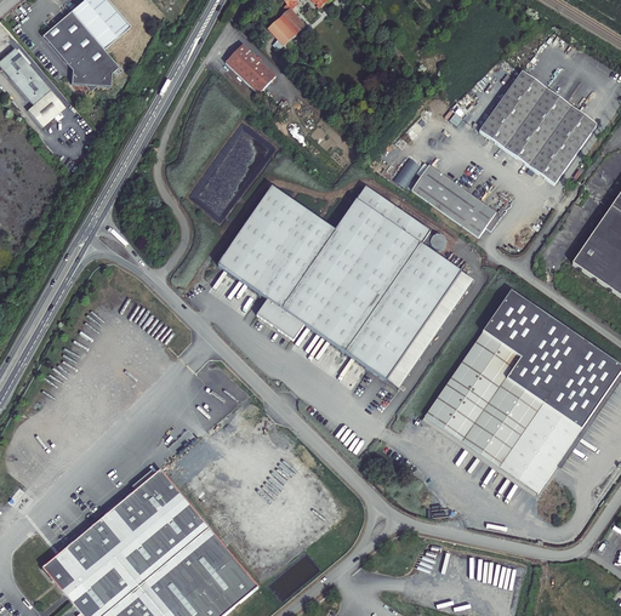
[(79,0),(70,7),(103,47),(130,26),(108,0),(79,0)]
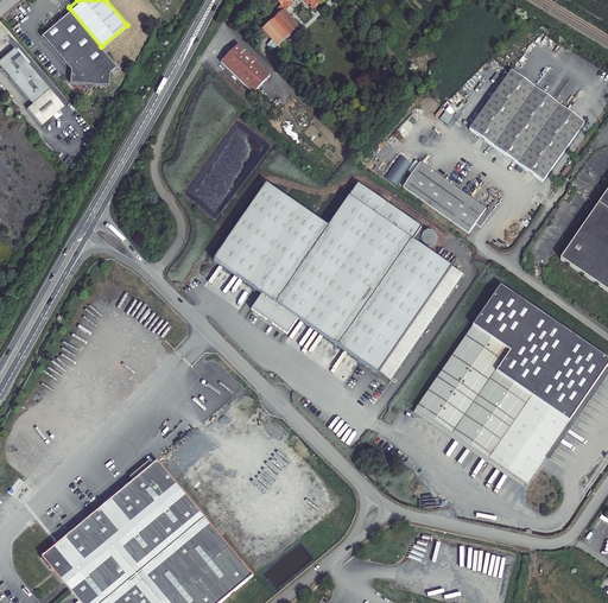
[(280,0),(282,1),(278,4),(283,8),(276,14),(292,30),(299,24),(285,10),(286,8),(287,6),(291,2),(289,0),(309,0),(314,5),(318,0),(280,0)]
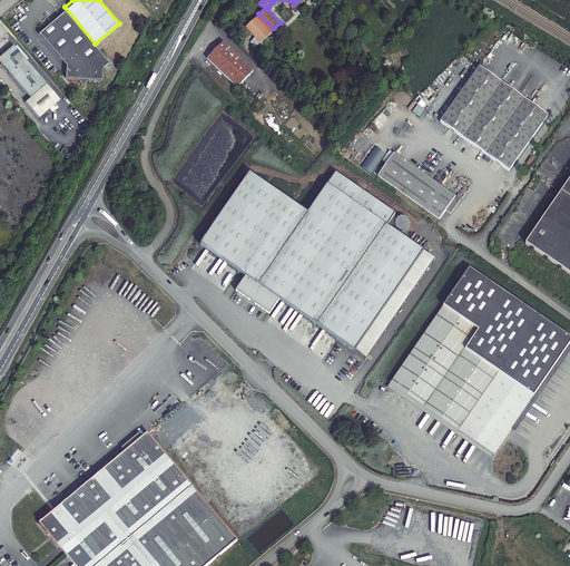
[(95,44),(65,7),(39,29),(66,61),(65,72),(77,74),(89,75),(100,76),(101,65),(108,59),(95,44)]
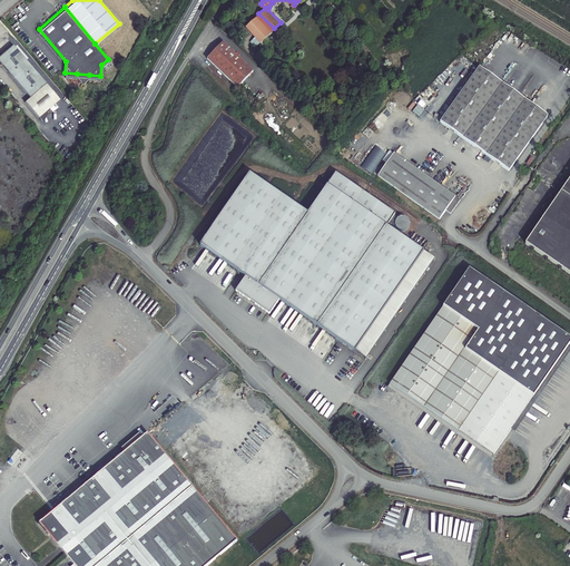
[(253,68),(223,38),(207,55),(237,84),(253,68)]
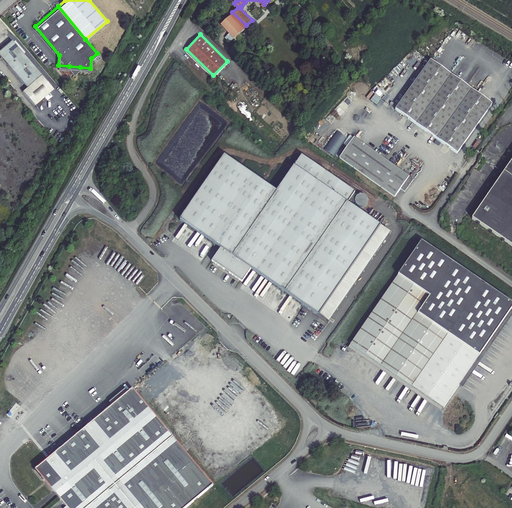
[(27,56),(12,38),(0,48),(0,52),(28,85),(23,89),(35,103),(45,95),(54,87),(30,59),(27,56)]
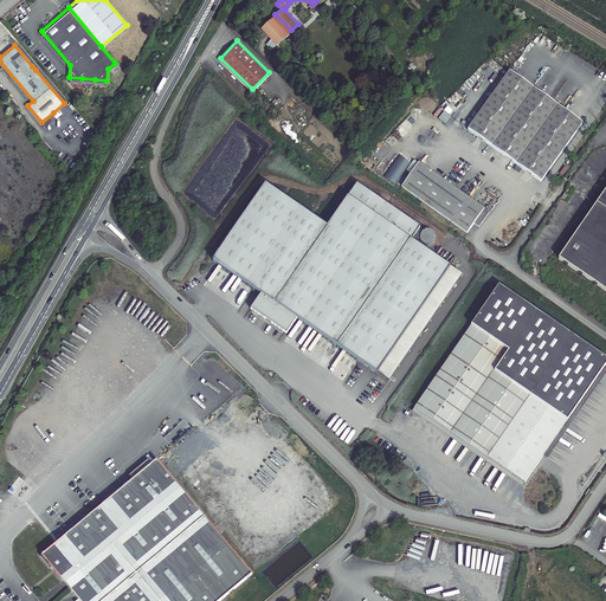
[(582,120),(510,68),(468,125),(541,178),(582,120)]
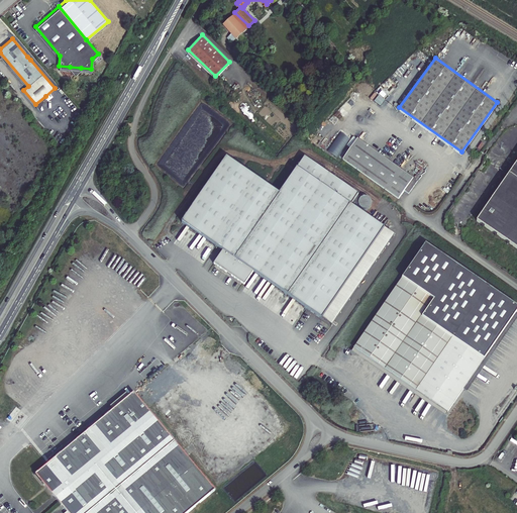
[(39,109),(45,96),(35,104),(39,109)]
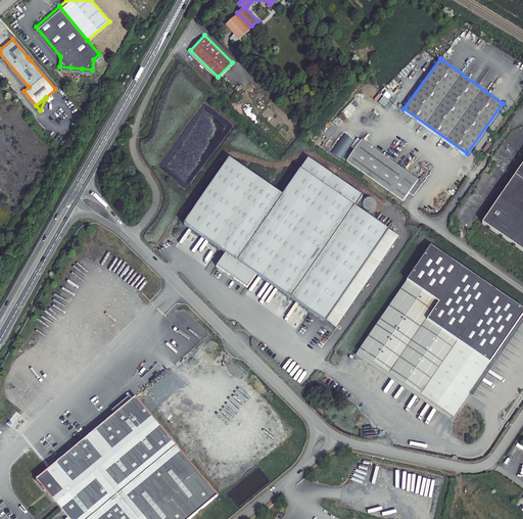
[(347,157),(403,197),(418,177),(362,137),(347,157)]
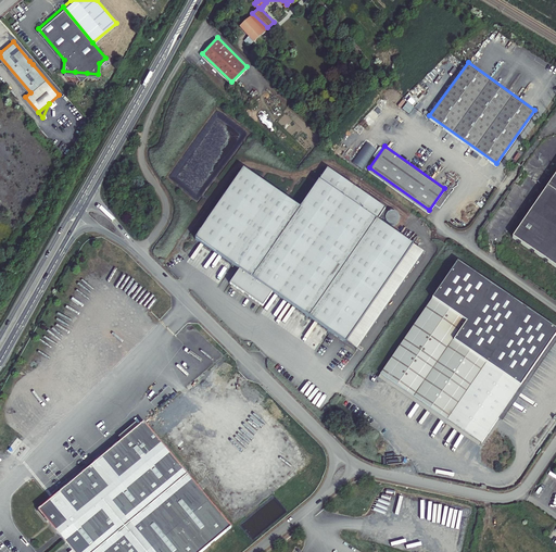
[(390,208),(388,209),(384,207),(386,204),(327,164),(299,204),(242,165),(193,235),(239,266),(229,279),(262,302),(272,288),(356,346),(424,249),(387,224),(377,217),(380,212),(386,215),(387,217),(388,220),(390,221),(392,221),(394,221),(396,218),(397,217),(399,215),(399,213),(397,211),(396,209),(394,208),(392,208),(390,208)]
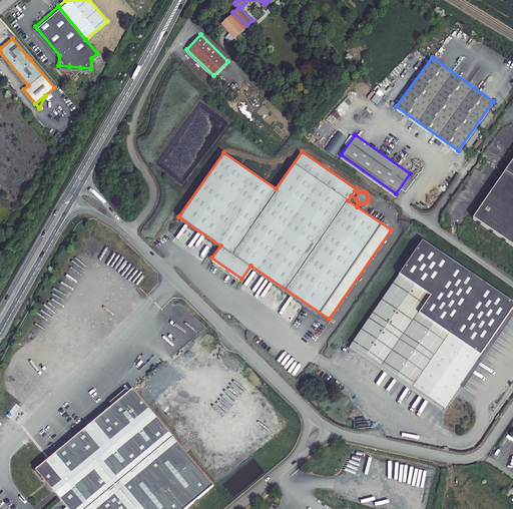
[(512,156),(503,170),(512,176),(512,156)]
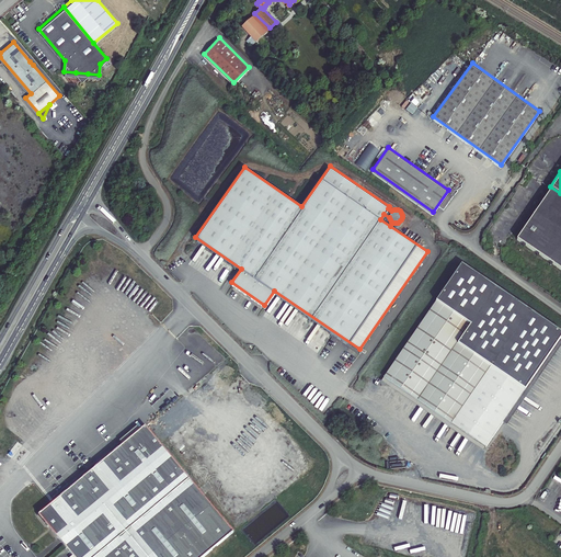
[(560,193),(550,186),(535,209),(533,209),(533,212),(516,237),(522,240),(522,242),(525,242),(535,250),(536,252),(538,252),(549,259),(549,262),(551,261),(560,268),(560,193)]
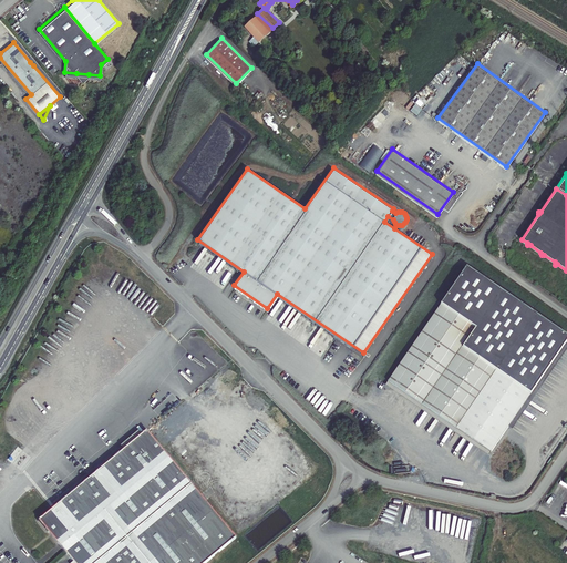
[(475,325),(462,344),(473,351),(475,349),(491,358),(524,304),(466,265),(441,302),(475,325)]
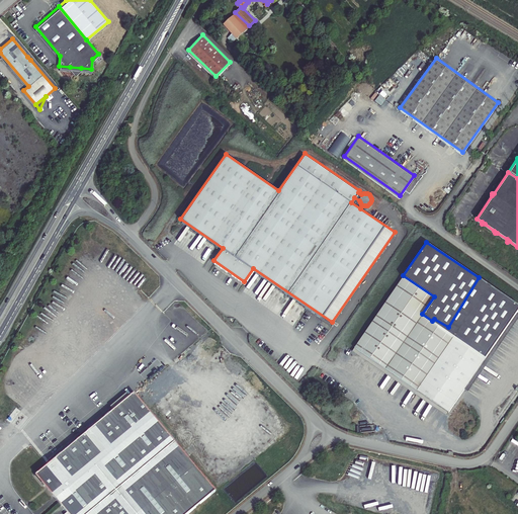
[(422,314),(434,296),(403,275),(354,345),(385,366),(422,314)]
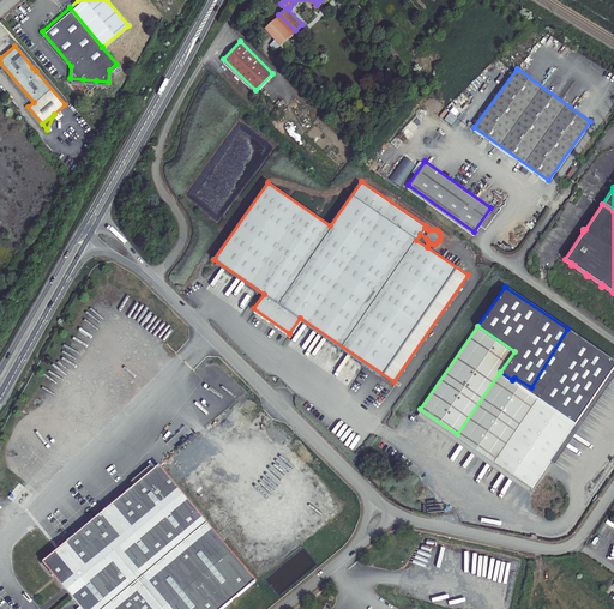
[(575,423),(613,365),(613,360),(567,329),(531,387),(515,378),(512,380),(537,397),(575,423)]
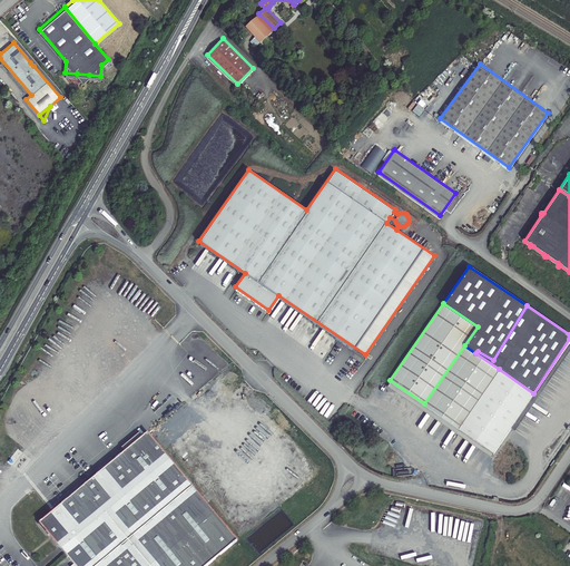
[(431,408),(459,428),(499,369),(475,353),(464,345),(424,403),(431,408)]
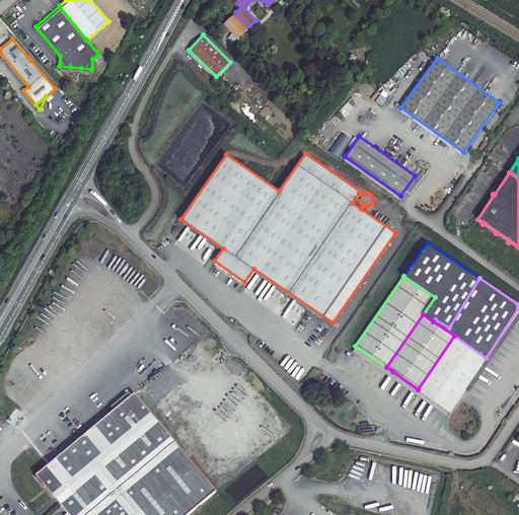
[(449,411),(486,358),(454,336),(418,389),(449,411)]
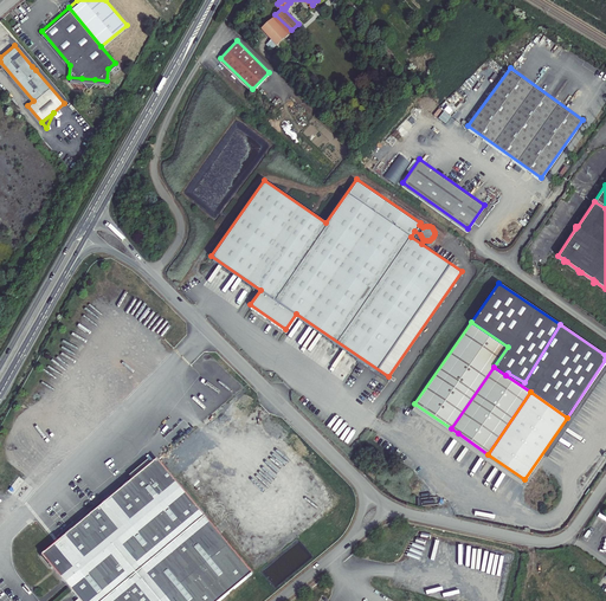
[(252,570),(158,456),(56,541),(53,541),(40,550),(40,553),(50,563),(51,563),(81,599),(133,555),(142,564),(161,583),(163,585),(165,585),(167,585),(168,583),(172,582),(205,557),(216,566),(233,586),(252,570)]
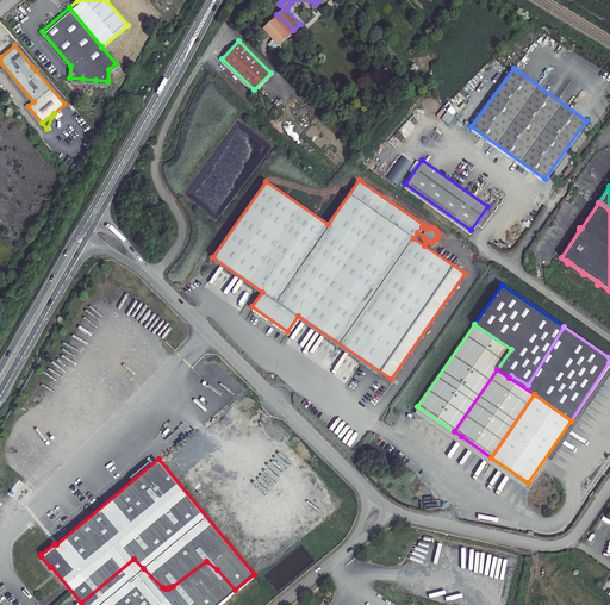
[(82,604),(216,604),(235,590),(217,569),(206,561),(173,586),(169,587),(168,588),(166,588),(165,588),(162,587),(143,568),(134,559),(81,603),(82,604)]
